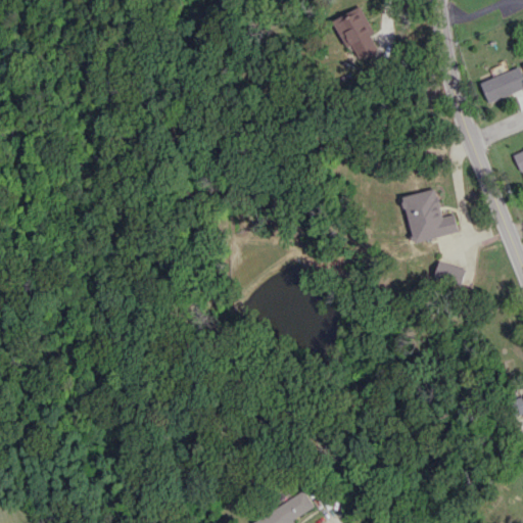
[(374,33),(361,5),(333,19),(354,63),(377,52),(369,36),(374,33)]
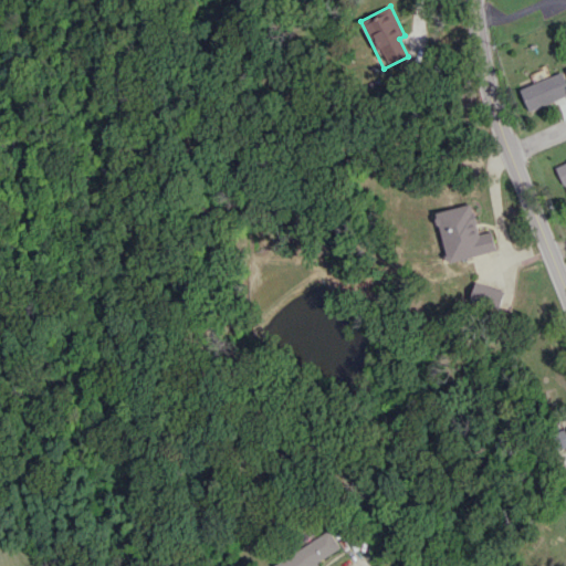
[(565,95),(565,81),(562,72),(520,88),(528,111),(565,95)]
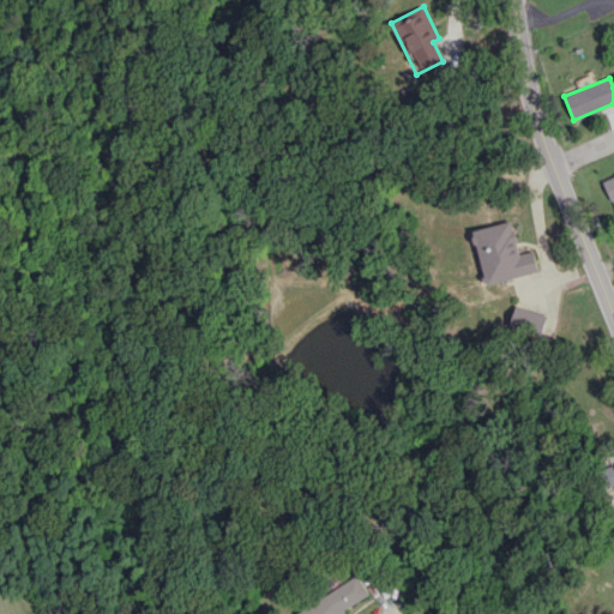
[(613,173),(602,178),(608,198),(613,197),(613,173)]
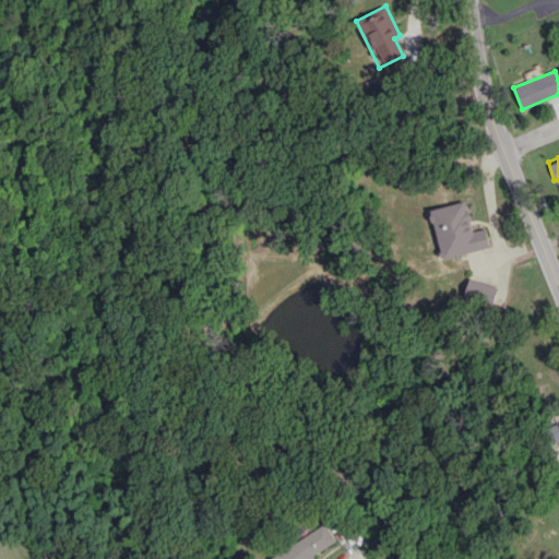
[(430,209),(441,258),(489,248),(485,228),(472,230),(466,201),(430,209)]
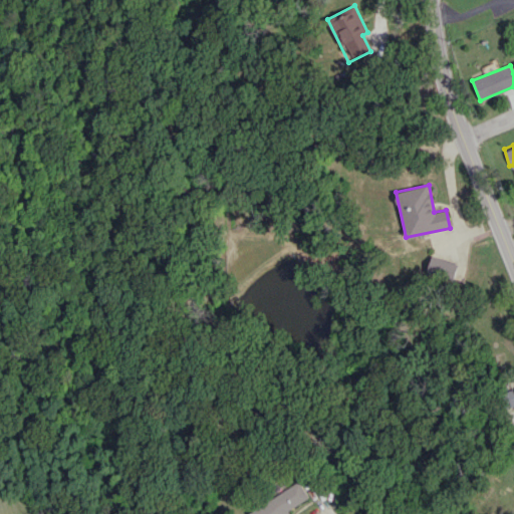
[(289,513),(312,501),(300,481),(248,513),(289,513)]
